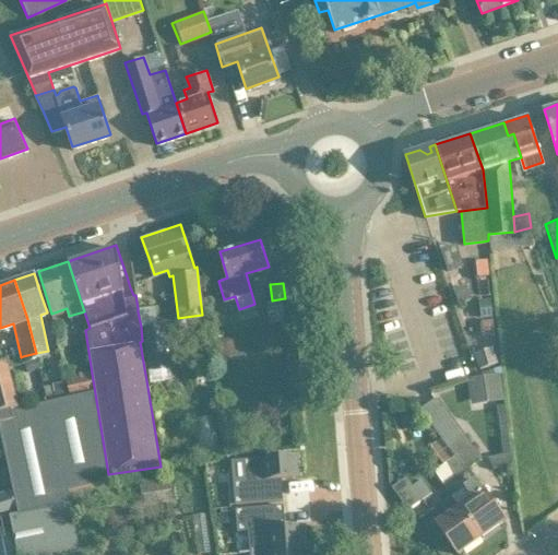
[(489,296),(478,298),(479,314),(490,313),(489,296)]
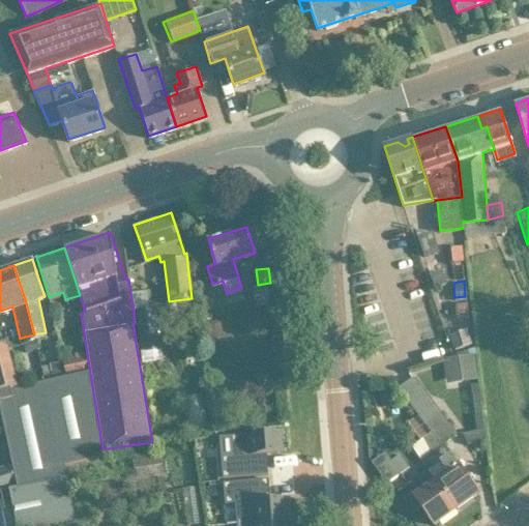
[(152,304),(135,308),(141,348),(163,345),(155,304),(152,304)]
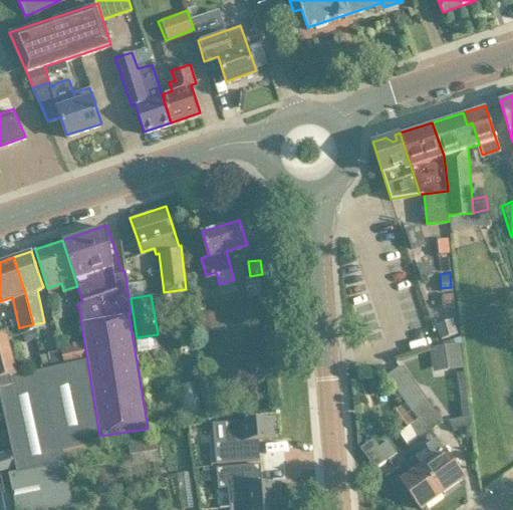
[(452,317),(436,323),(439,331),(441,337),(457,331),(452,317)]
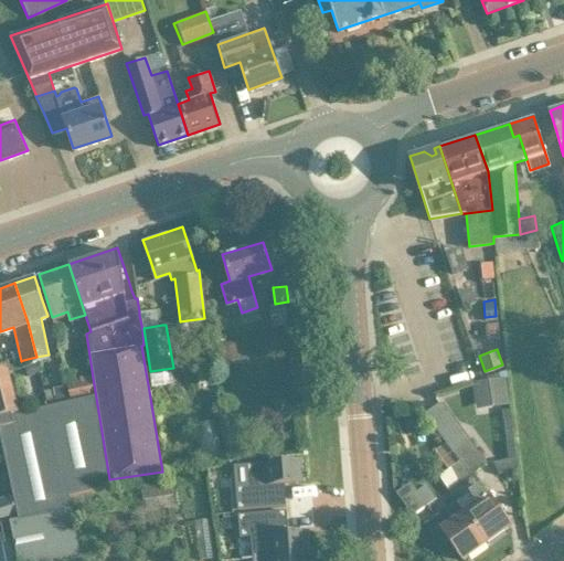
[(36,357),(23,360),(27,372),(40,369),(36,357)]
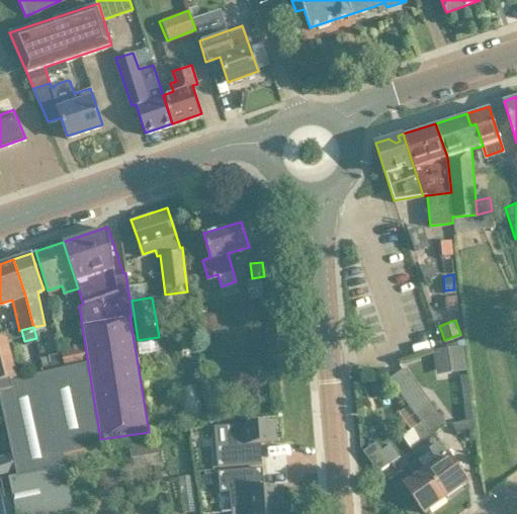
[(9,332),(0,334),(0,378),(20,374),(9,332)]
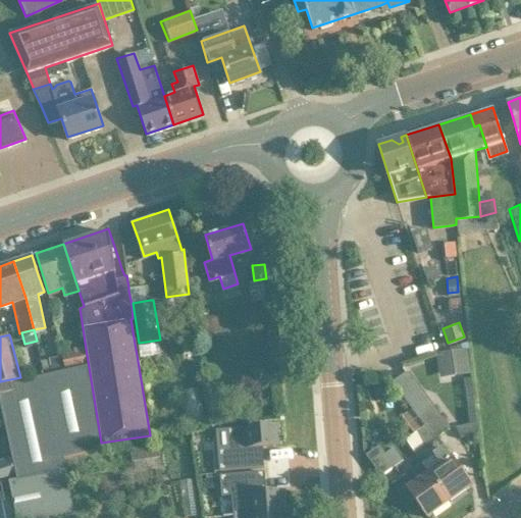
[(463,348),(439,351),(441,370),(466,366),(463,348)]
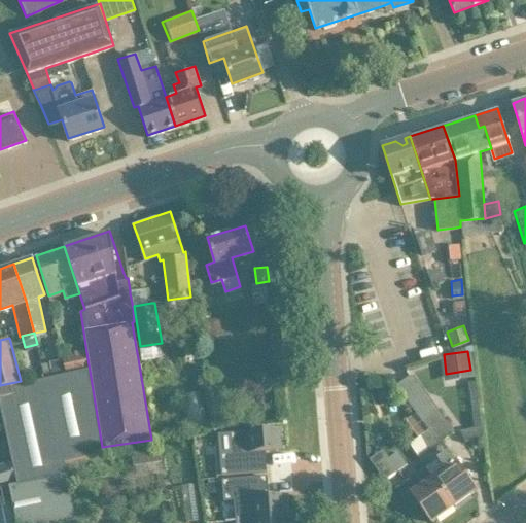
[(89,364),(86,352),(75,354),(61,357),(64,370),(89,364)]
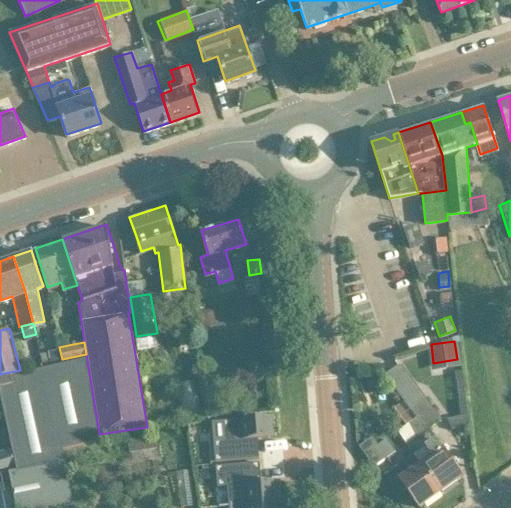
[(59,347),(48,350),(51,362),(62,359),(59,347)]
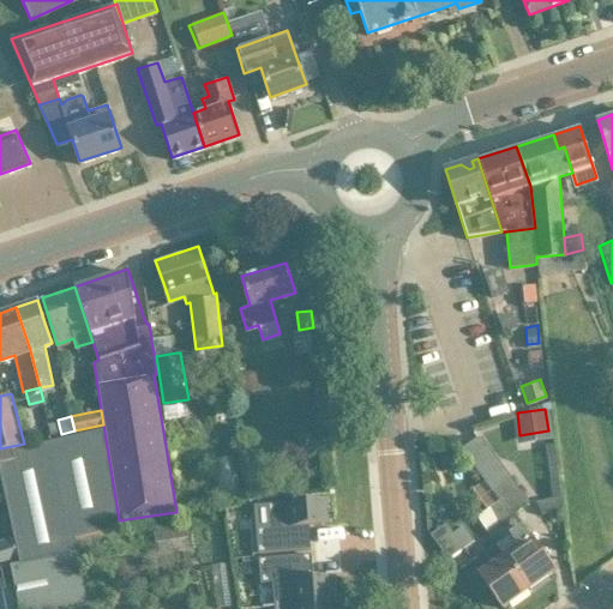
[(120,526),(119,520),(103,424),(74,432),(70,433),(89,532),(120,526)]
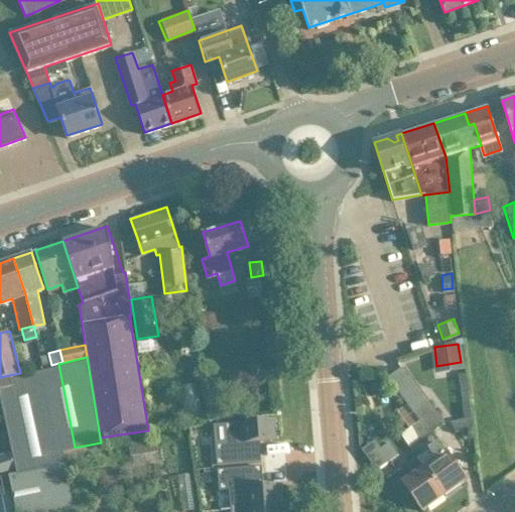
[(75,448),(58,364),(43,368),(0,378),(0,400),(9,448),(13,464),(14,473),(65,462),(62,450),(75,448)]
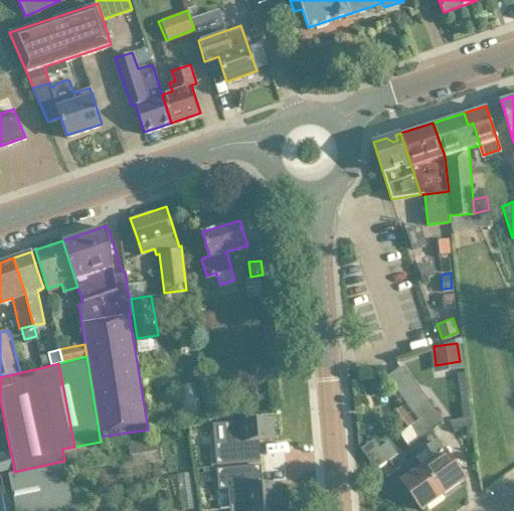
[(412,409),(418,417),(415,391),(397,366),(386,374),(412,409)]
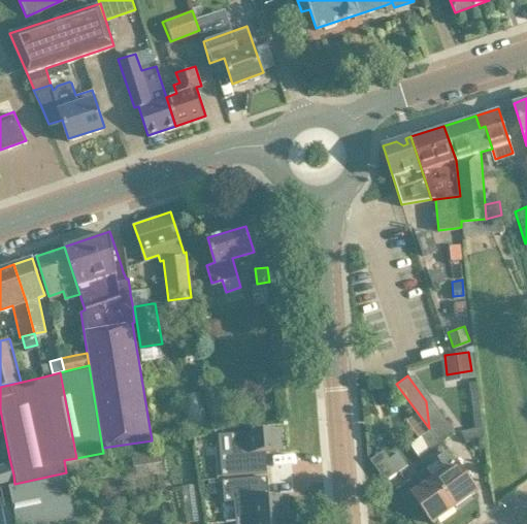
[(231,382),(208,385),(210,402),(227,400),(234,399),(231,382)]
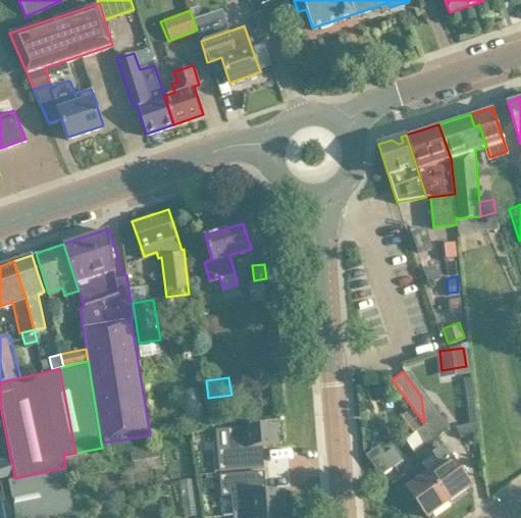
[(429,407),(421,397),(424,423),(416,429),(425,441),(425,442),(449,424),(433,404),(429,407)]
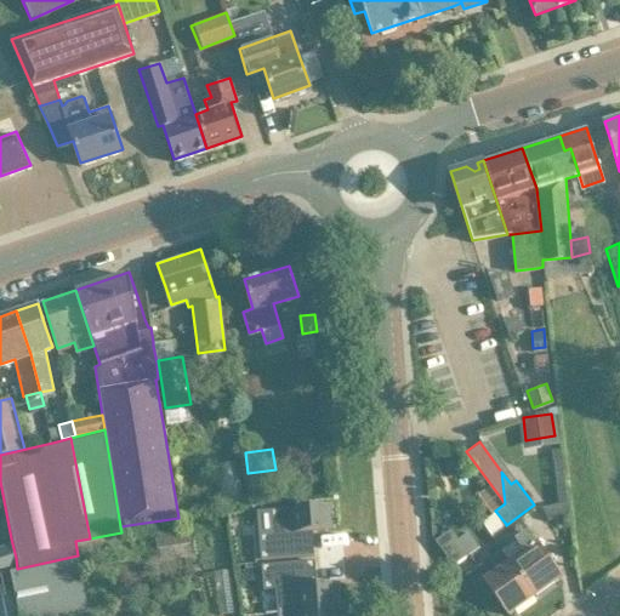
[(566,500),(541,505),(547,518),(569,513),(566,500)]
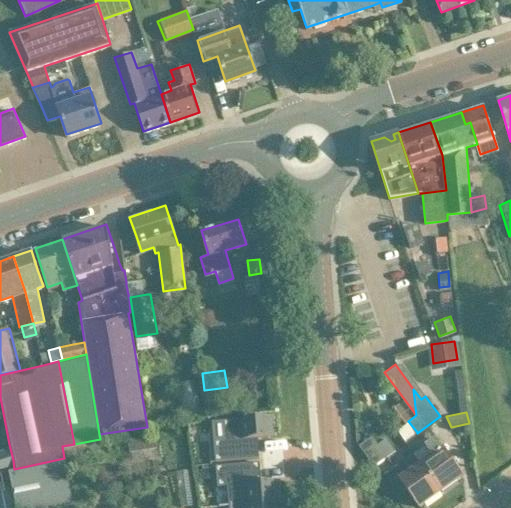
[(225,438),(213,439),(215,459),(259,456),(257,436),(273,435),(271,414),(223,418),(225,438)]
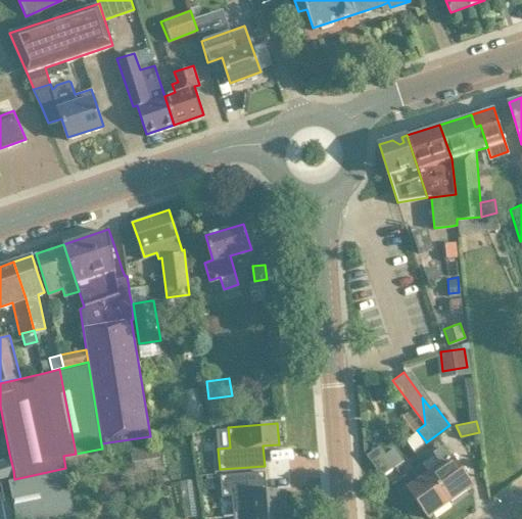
[(385,480),(407,466),(385,435),(365,451),(385,480)]
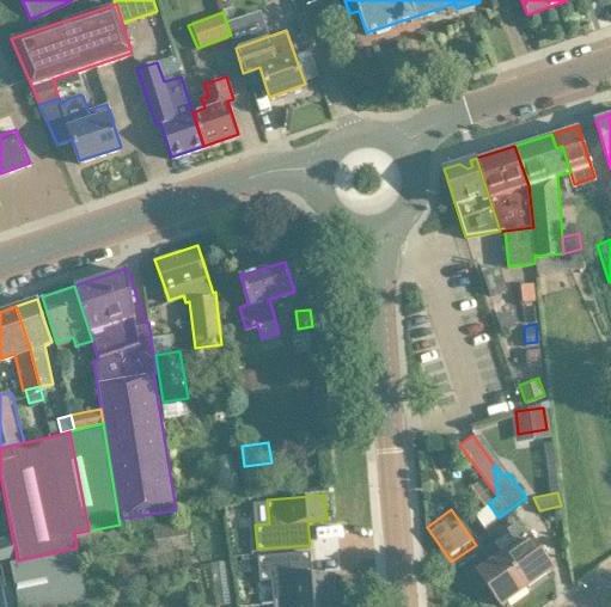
[(187,516),(152,521),(154,538),(190,531),(187,516)]
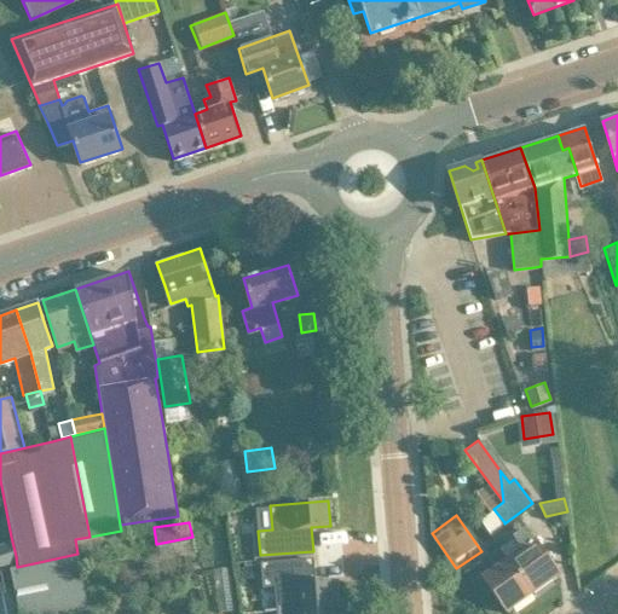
[(500,545),(509,559),(532,592),(559,573),(544,554),(535,539),(533,540),(526,529),(527,529),(525,526),(513,536),(500,545)]
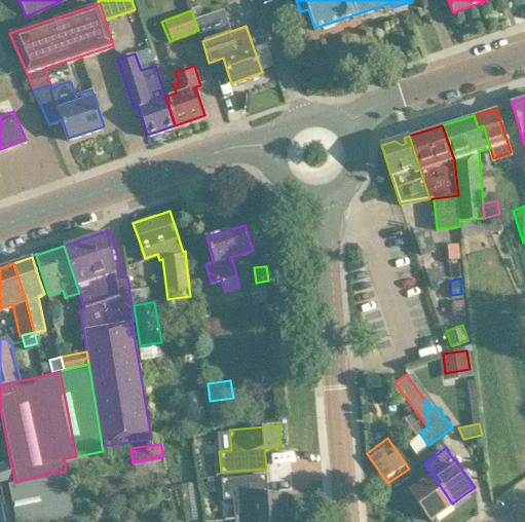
[(9,456),(0,459),(0,477),(13,473),(9,456)]
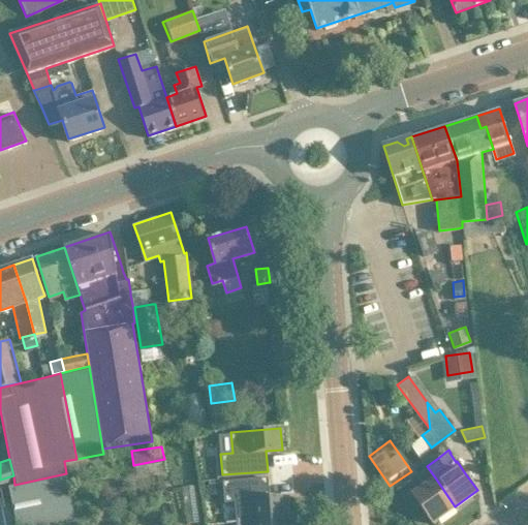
[(14,485),(8,486),(17,524),(55,524),(60,524),(76,521),(66,473),(14,485)]
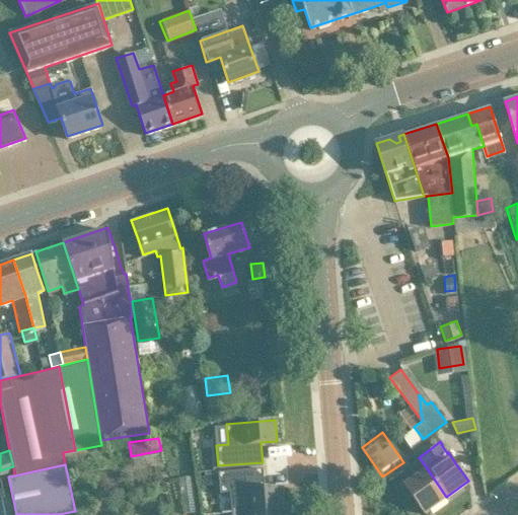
[(425,512),(446,497),(427,468),(416,475),(408,465),(397,472),(399,474),(405,483),(404,484),(425,512)]
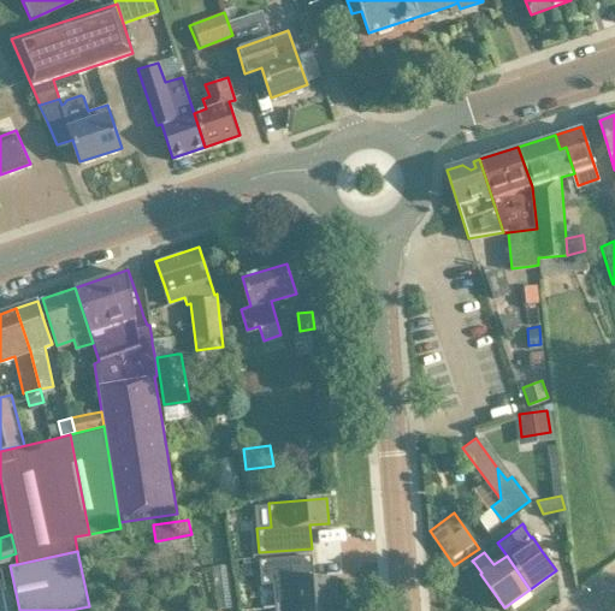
[(312,553),(259,558),(261,582),(273,581),(275,605),(335,600),(332,575),(314,577),(312,553)]
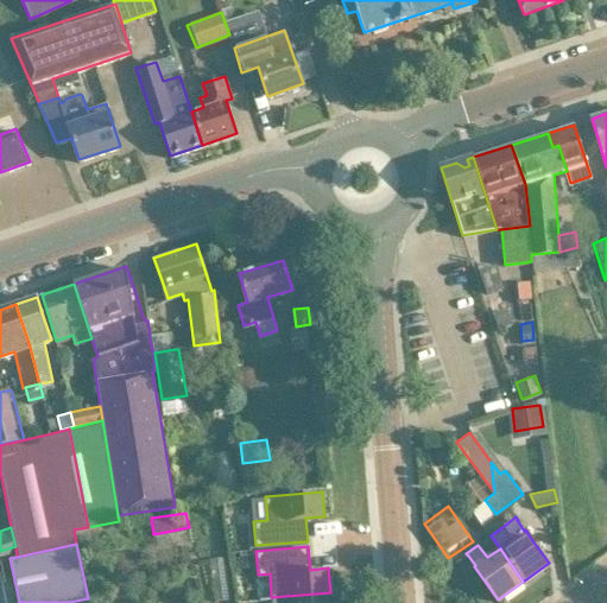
[(225,552),(210,554),(215,596),(231,595),(225,552)]
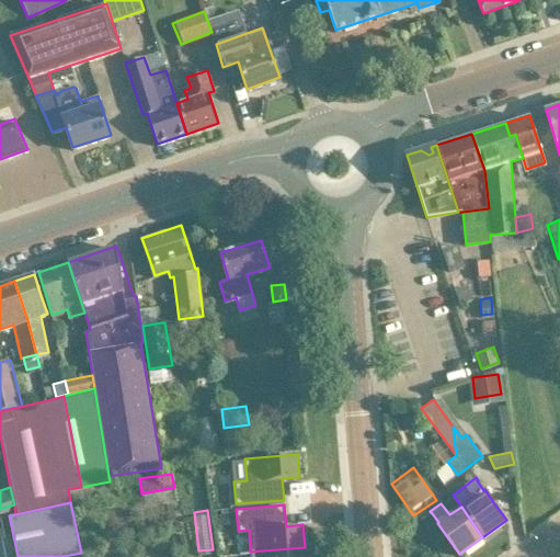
[(250,556),(306,556),(305,547),(250,552),(250,556)]
